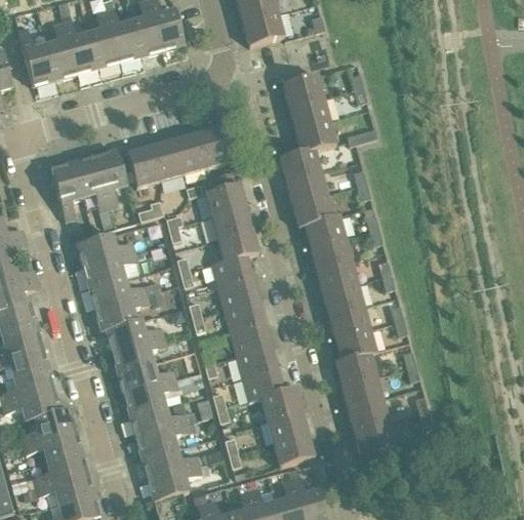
[(144,18),(131,22),(142,56),(162,50),(148,0),(143,0),(138,1),(144,18)]
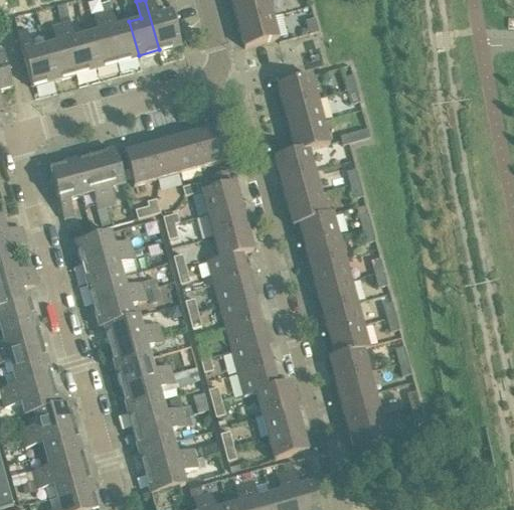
[(145,0),(159,49),(181,43),(172,9),(159,13),(155,0),(145,0)]
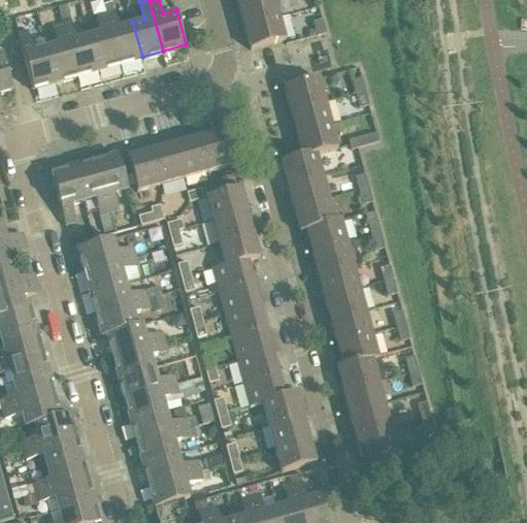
[(238,0),(245,25),(280,15),(275,0),(238,0)]
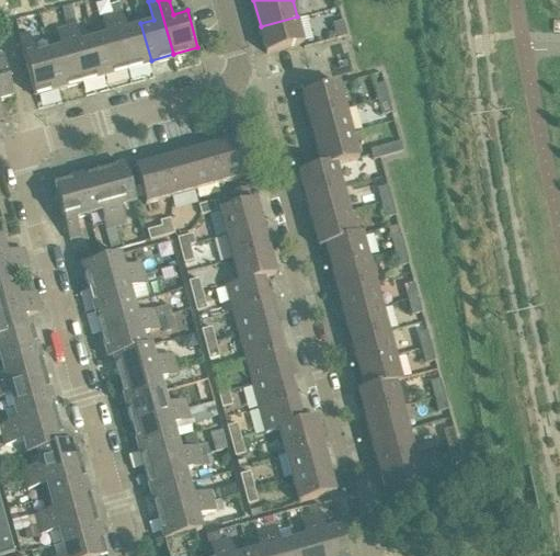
[(61,3),(61,4),(66,18),(67,24),(77,21),(71,1),(61,3)]
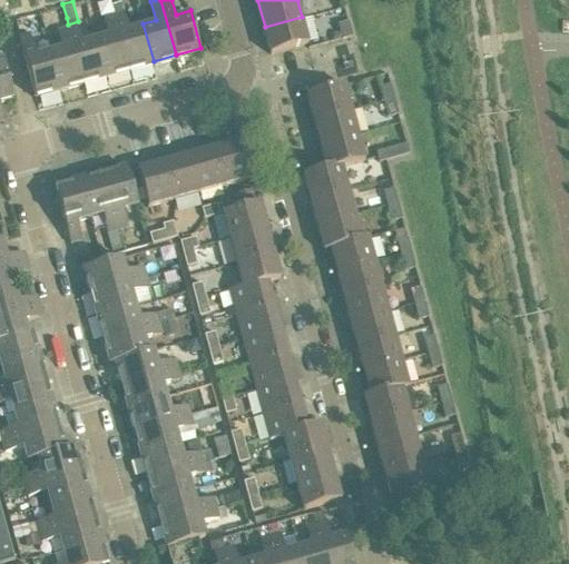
[(125,9),(115,11),(130,68),(154,61),(143,23),(129,28),(125,9)]
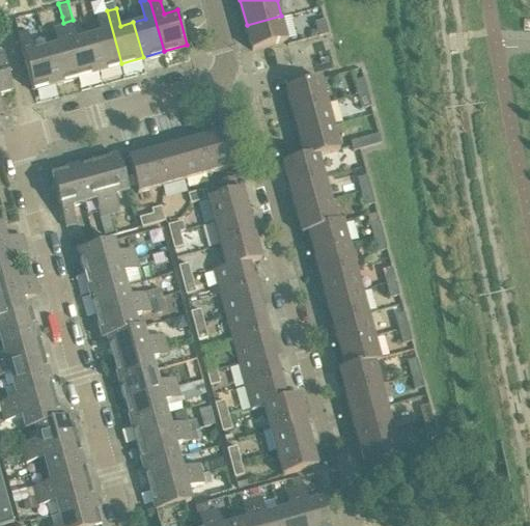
[(102,31),(90,34),(100,70),(121,63),(107,10),(98,14),(102,31)]
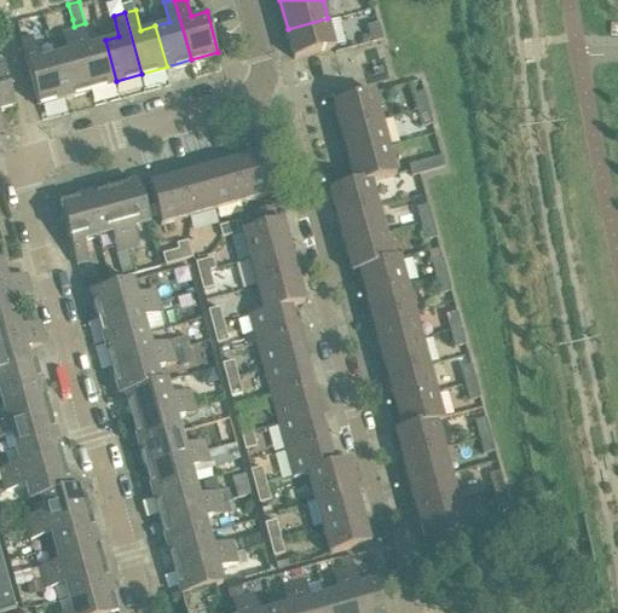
[(328,18),(288,29),(294,55),(335,44),(328,18)]
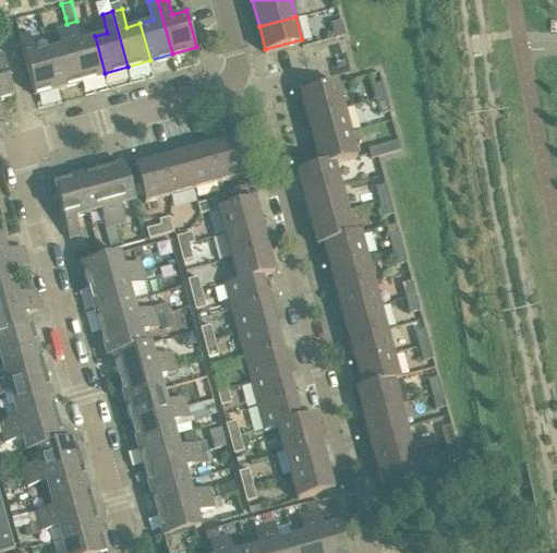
[(331,20),(336,35),(346,32),(341,16),(331,20)]
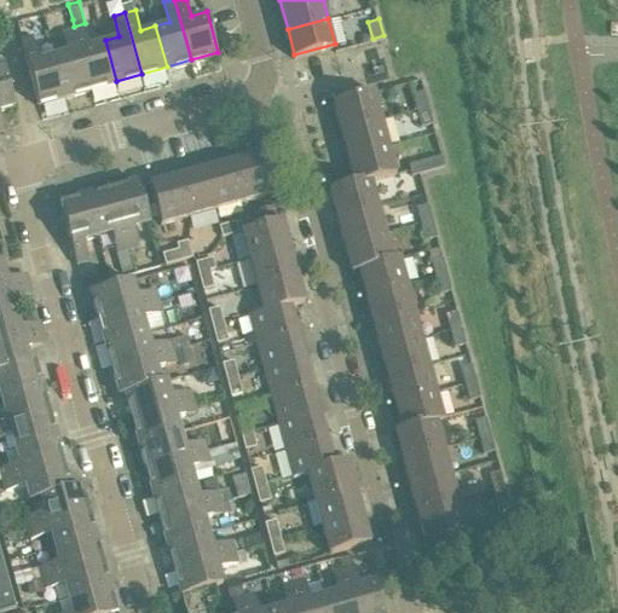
[(69,50),(55,53),(65,94),(92,87),(74,27),(73,19),(61,23),(69,50)]
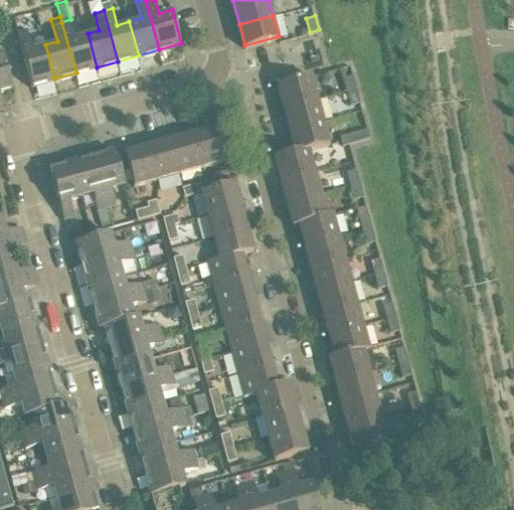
[(70,19),(61,22),(76,72),(97,67),(88,33),(75,36),(70,19)]
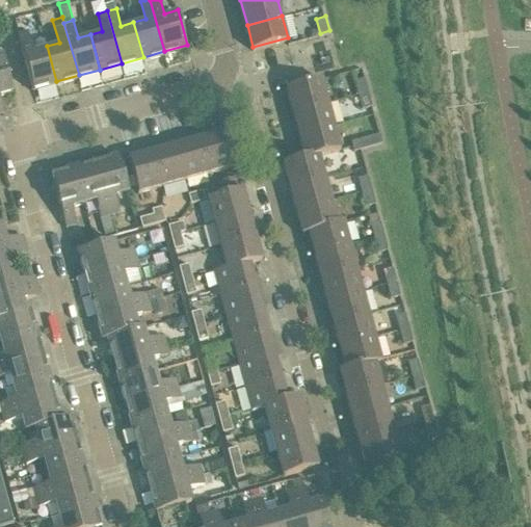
[(56,81),(47,46),(34,50),(30,32),(19,35),(33,87),(56,81)]
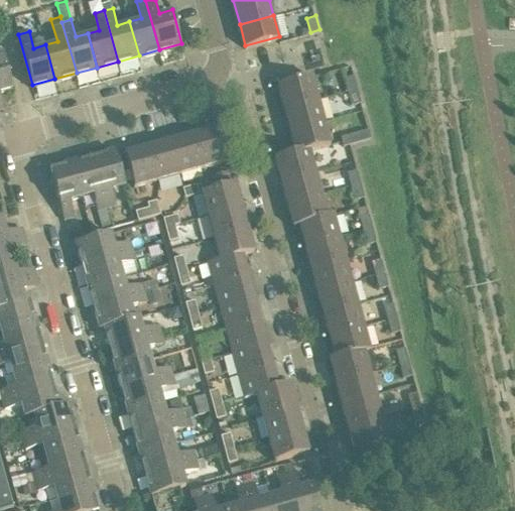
[(0,106),(4,106),(0,92),(0,89),(12,86),(1,45),(0,45),(0,106)]
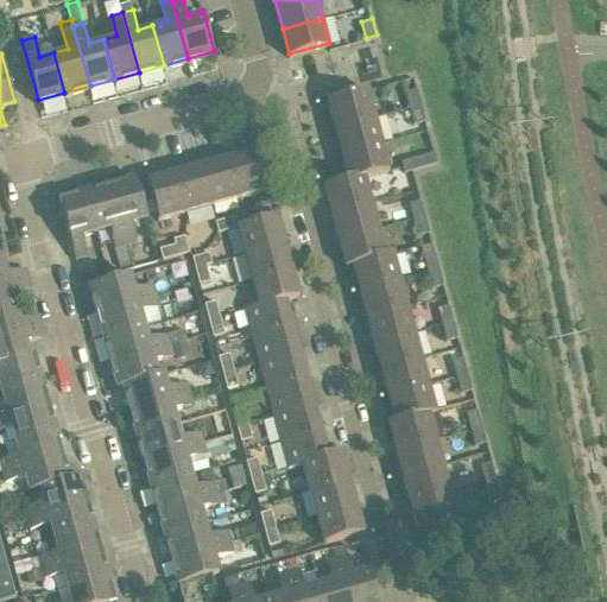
[(403,77),(410,105),(421,102),(413,74),(403,77)]
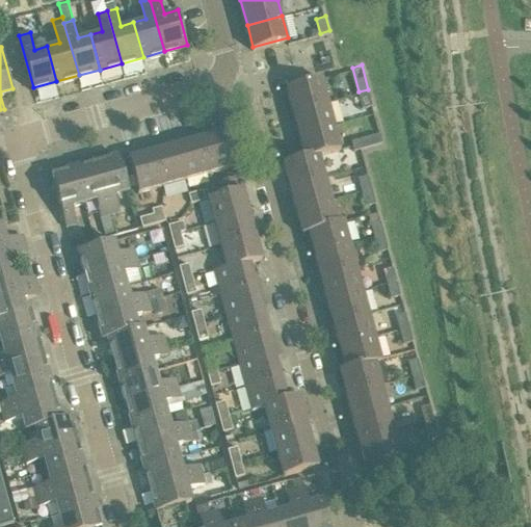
[(287,85),(293,109),(328,100),(321,76),(300,81),(287,85)]
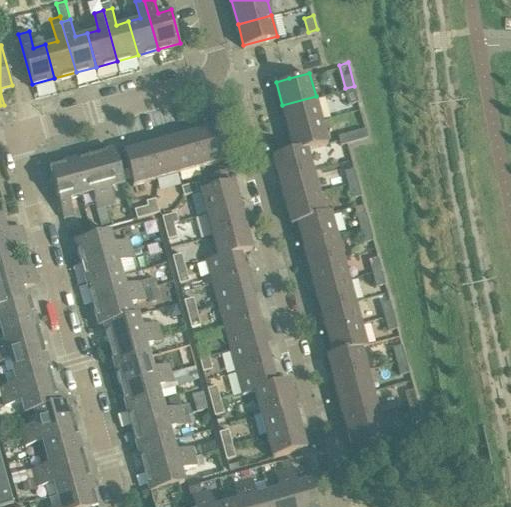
[(354,86),(345,88),(349,101),(358,99),(354,86)]
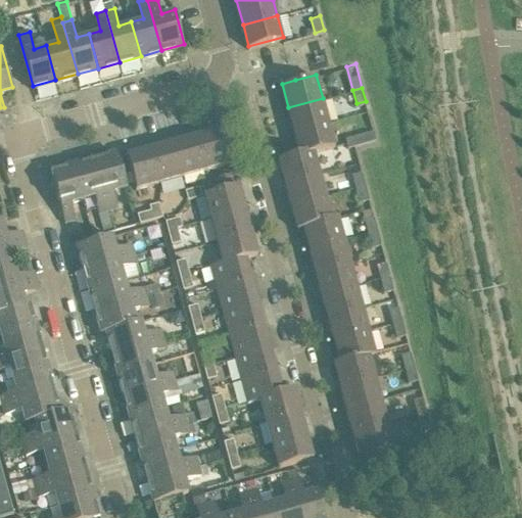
[(288,107),(294,129),(328,119),(323,98),(288,107)]
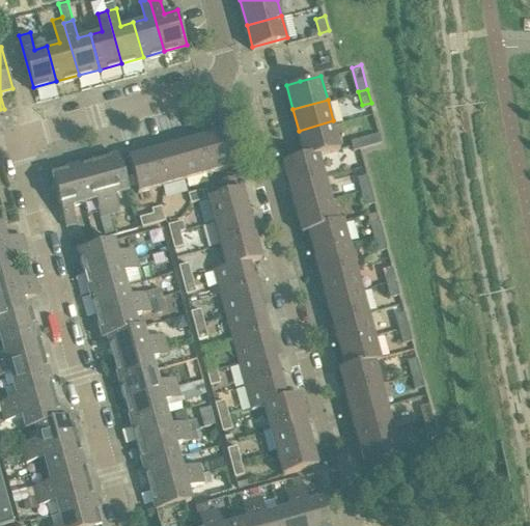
[(299,131),(304,151),(339,141),(333,120),(299,131)]
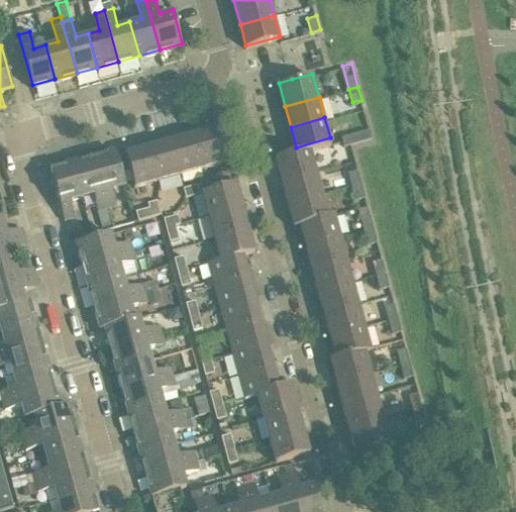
[(216,125),(193,131),(203,166),(225,160),(216,125)]
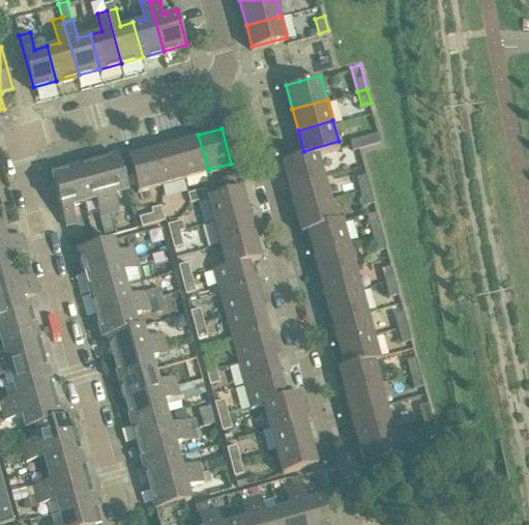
[(380,140),(378,130),(350,138),(353,147),(358,146),(380,140)]
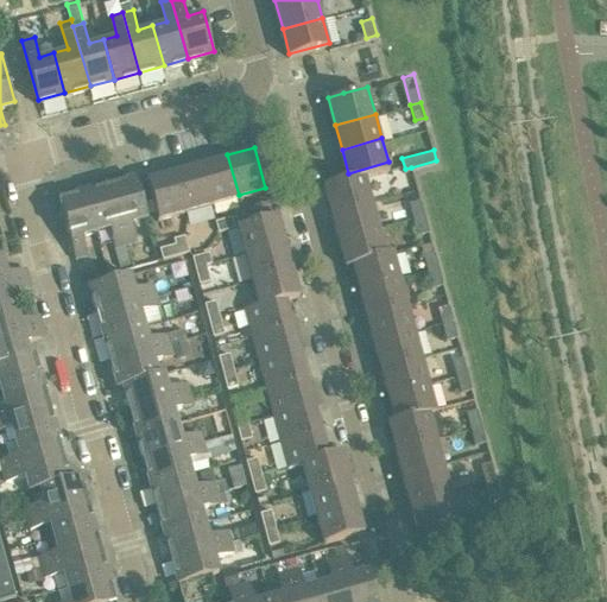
[(227,154),(201,162),(212,202),(239,195),(227,154)]
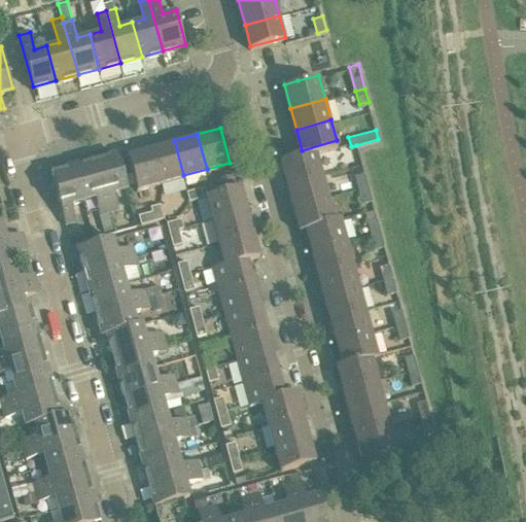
[(174,140),(150,147),(161,181),(183,175),(174,140)]
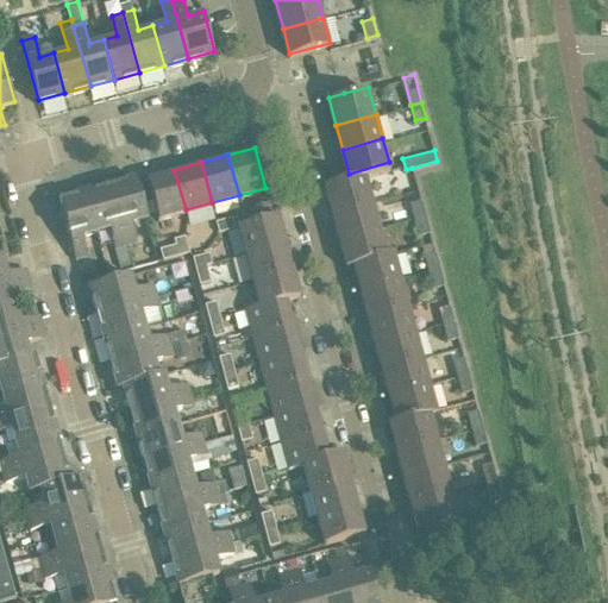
[(325,183),(332,209),(373,199),(368,182),(393,175),(389,162),(349,174),(350,176),(325,183)]
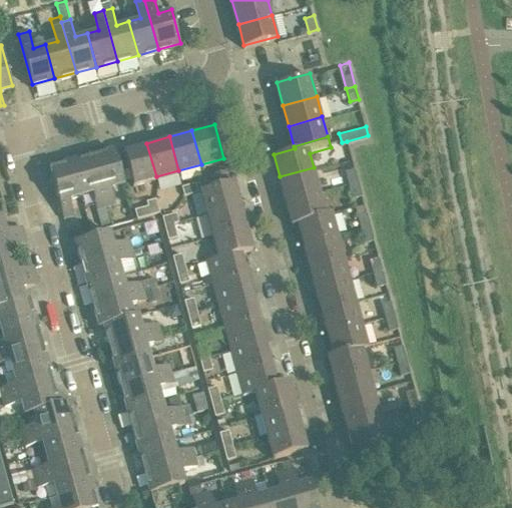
[(156,176),(146,143),(124,149),(133,183),(156,176)]
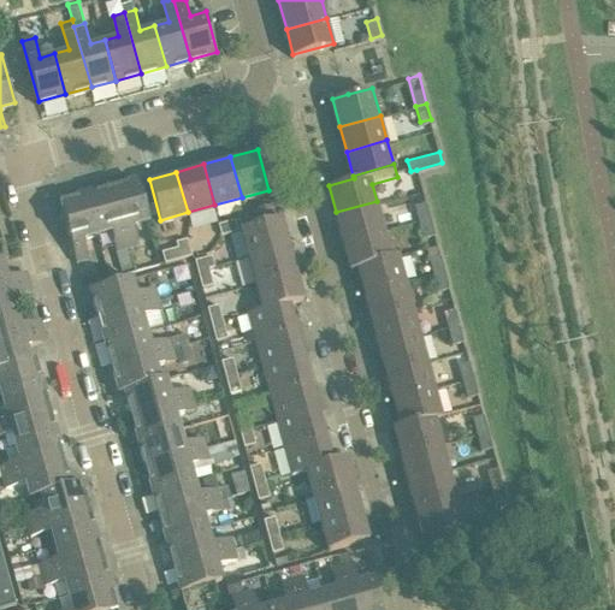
[(137,176),(112,183),(129,244),(139,242),(134,221),(149,218),(137,176)]
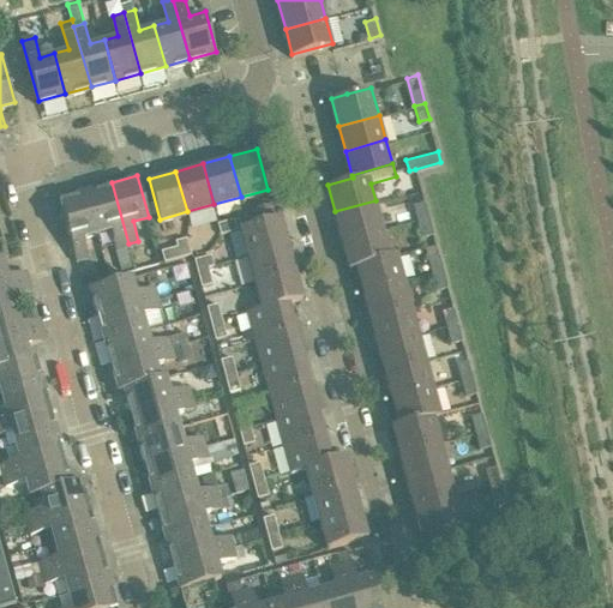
[(112,182),(85,190),(97,230),(112,227),(116,247),(127,244),(128,244),(112,182)]
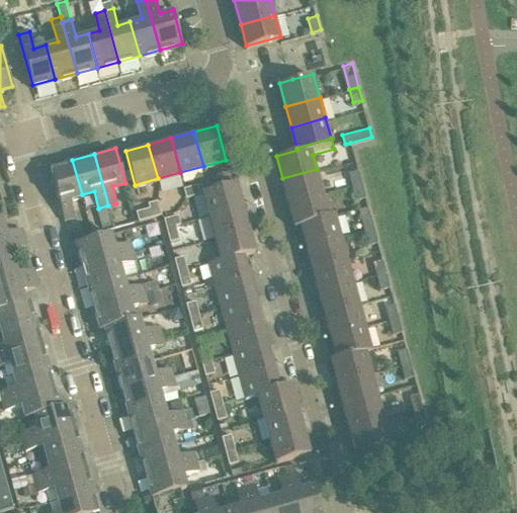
[(82,194),(72,160),(51,166),(65,219),(75,217),(70,198),(82,194)]
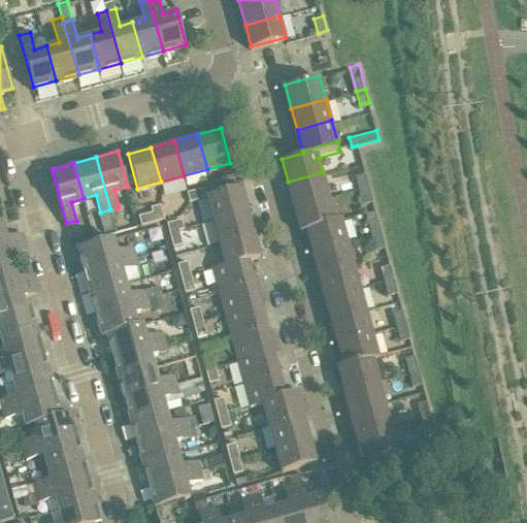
[(356,173),(359,188),(368,185),(365,171),(356,173)]
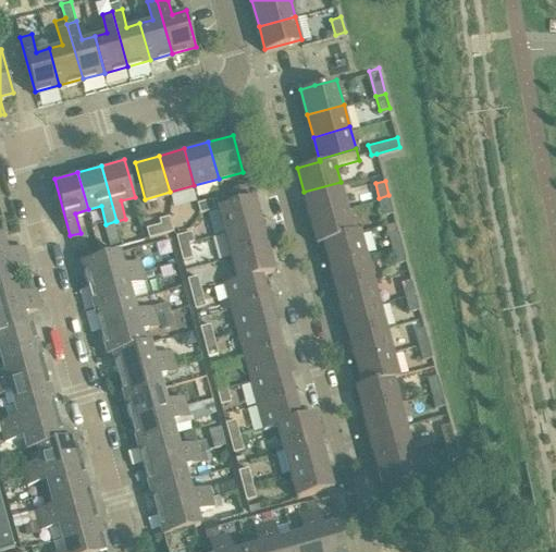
[(304,192),(310,217),(347,207),(341,182),(304,192)]
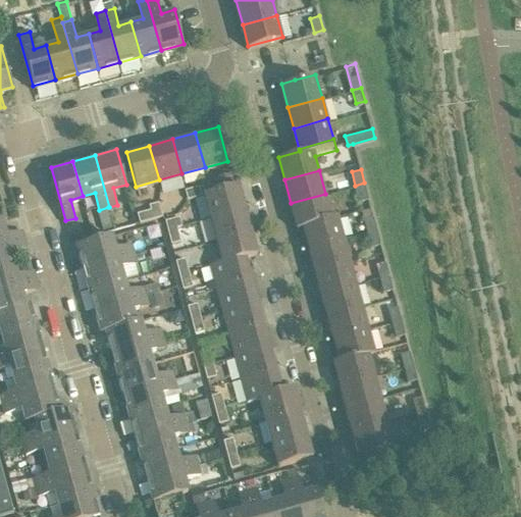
[(216,174),(219,184),(232,179),(230,171),(216,174)]
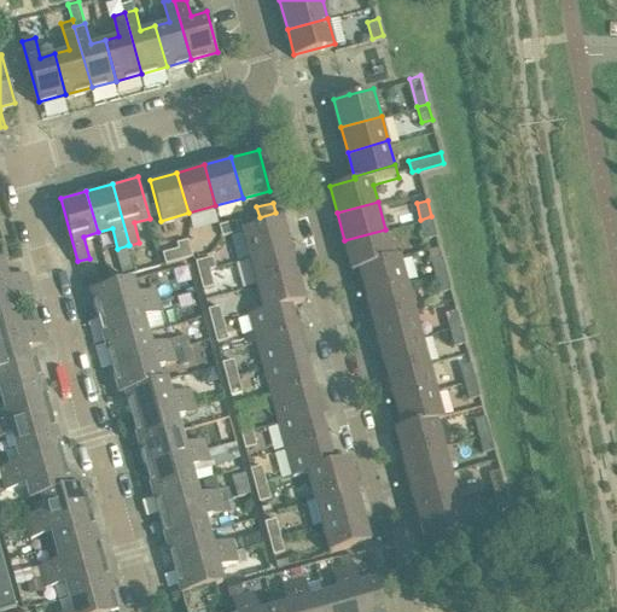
[(242,227),(249,255),(290,243),(283,216),(242,227)]
